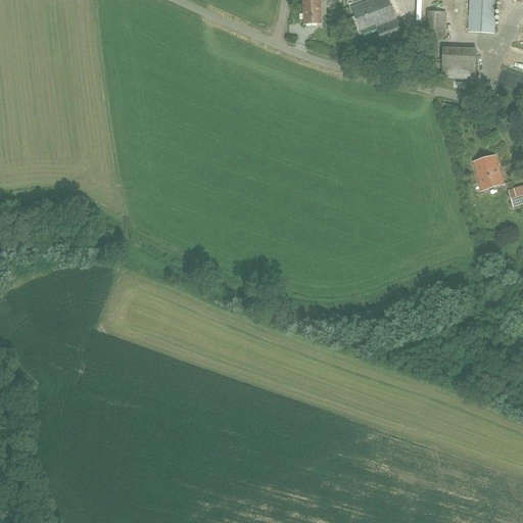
[(320,0),(303,1),(304,25),(321,24),(320,0)]
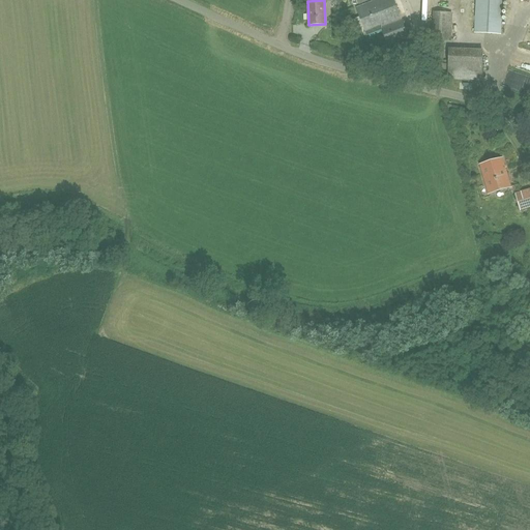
[(388,45),(409,36),(393,0),(373,0),(356,7),(366,34),(382,29),(388,45)]
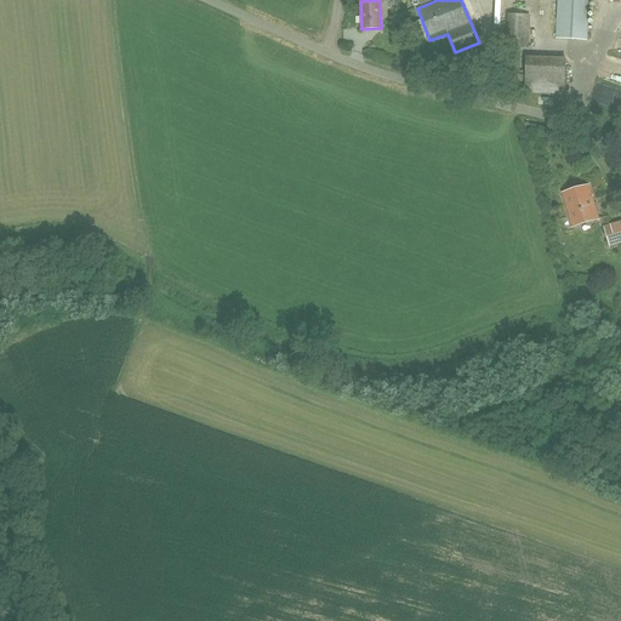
[(558,0),(557,39),(586,40),(587,0),(558,0)]
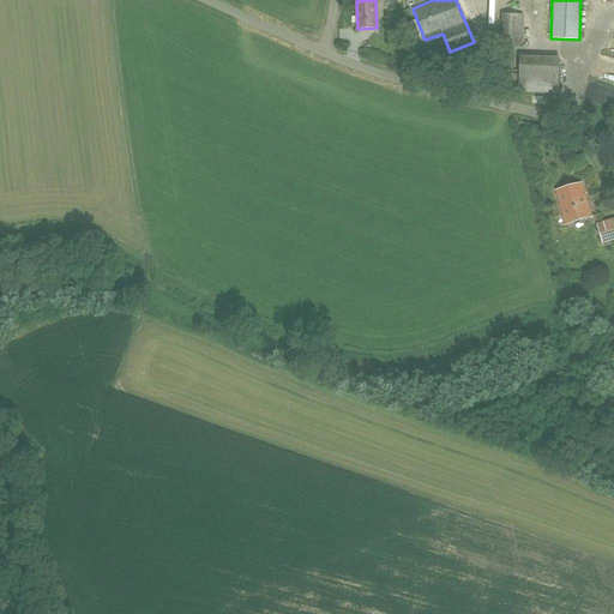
[(559,94),(560,58),(519,55),(518,91),(559,94)]
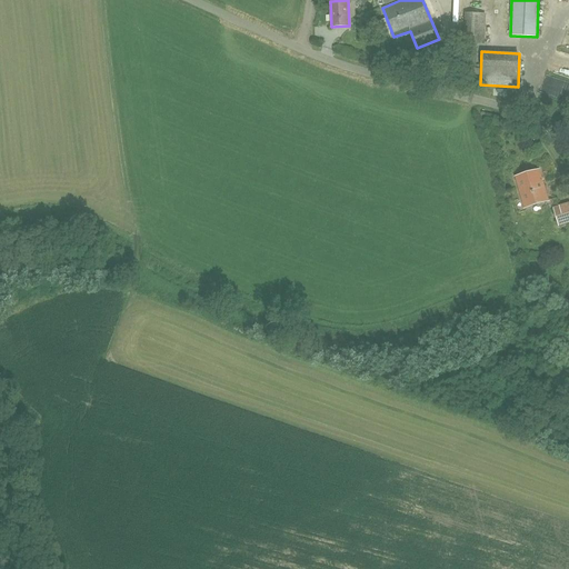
[(543,75),(559,80),(563,70),(548,65),(543,75)]
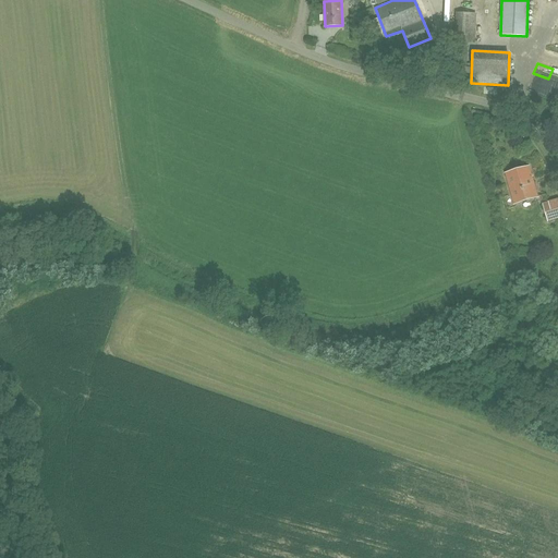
[(514,204),(538,197),(529,167),(506,173),(514,204)]
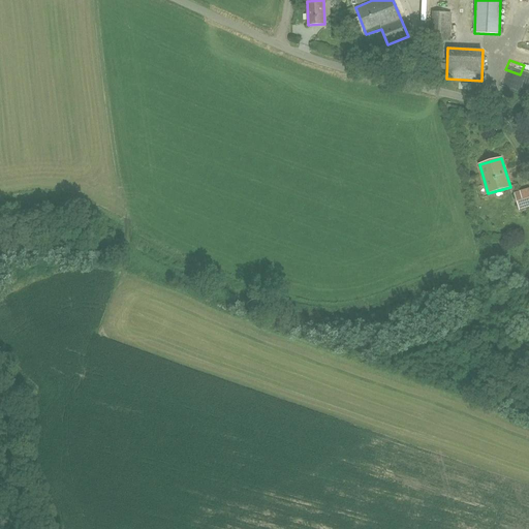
[(520,211),(528,207),(528,188),(514,193),(520,211)]
